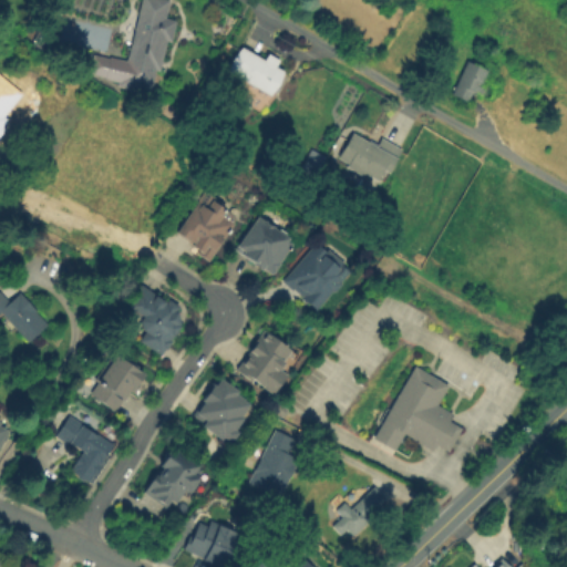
[(122,83),(141,0),(169,0),(165,18),(175,21),(171,42),(167,41),(161,72),(155,71),(151,90),(122,83)]
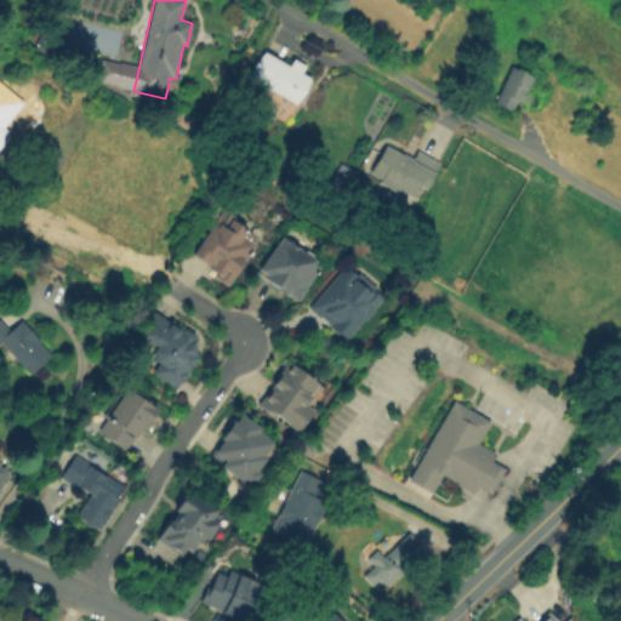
[(266,52),(317,81),(309,95),(280,124),(246,104),(257,84),(250,79),(266,52)]
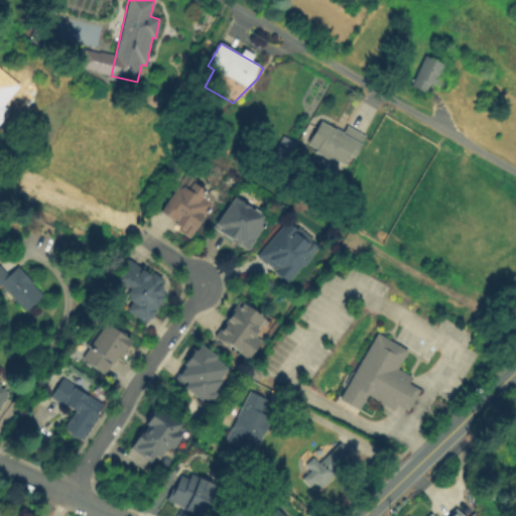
[(425,55),(444,65),(438,79),(441,81),(438,87),(430,83),(426,93),(411,87),(425,55)]
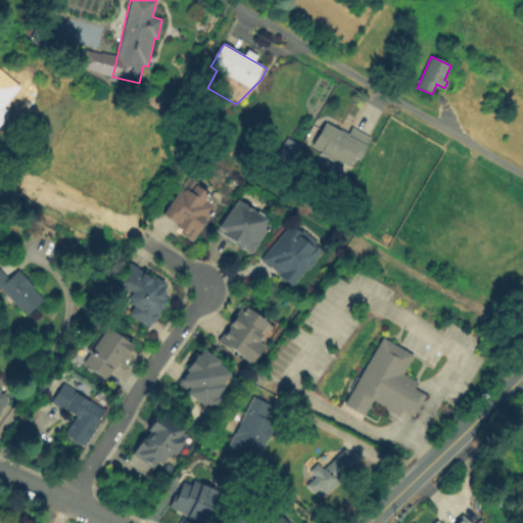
[(21,115),(0,104),(0,87),(12,63),(33,74),(24,90),(33,95),(21,115)]
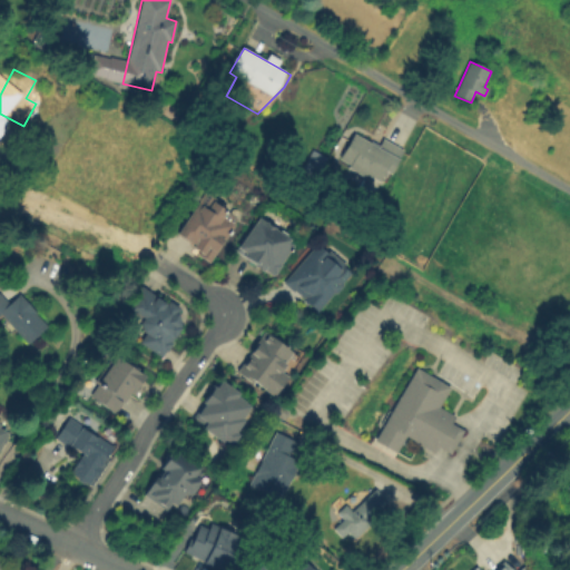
[(404,149),(384,185),(365,174),(363,177),(347,168),(350,165),(340,159),(354,134),(371,144),(372,141),(379,146),(383,138),(404,149)]
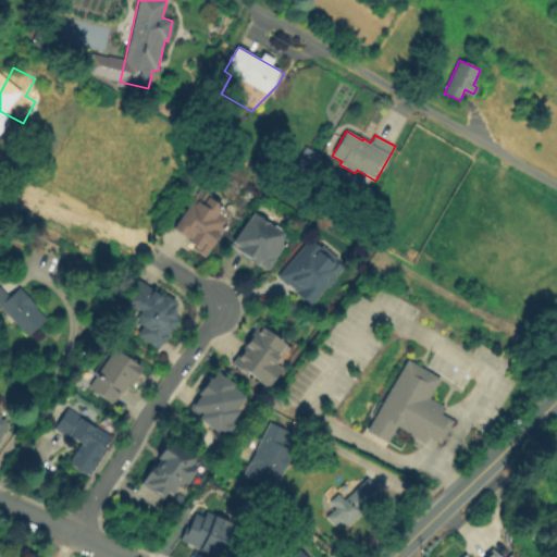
[(319,155),(309,174),(295,166),(305,147),(319,155)]
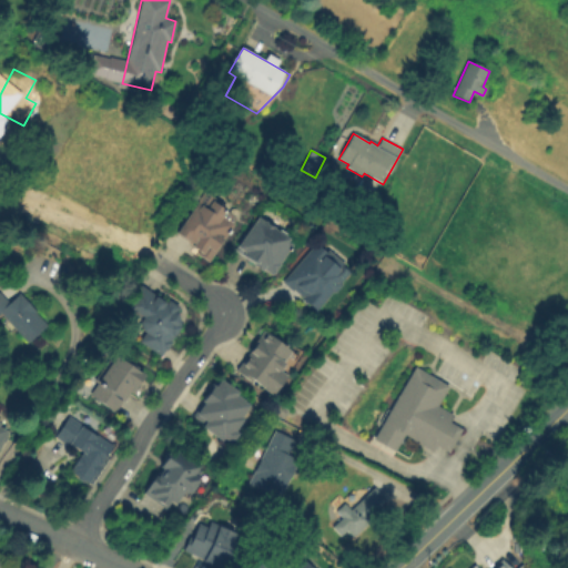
[(178,232),(205,191),(227,206),(221,215),(234,224),(210,260),(195,250),(198,246),(178,232)]
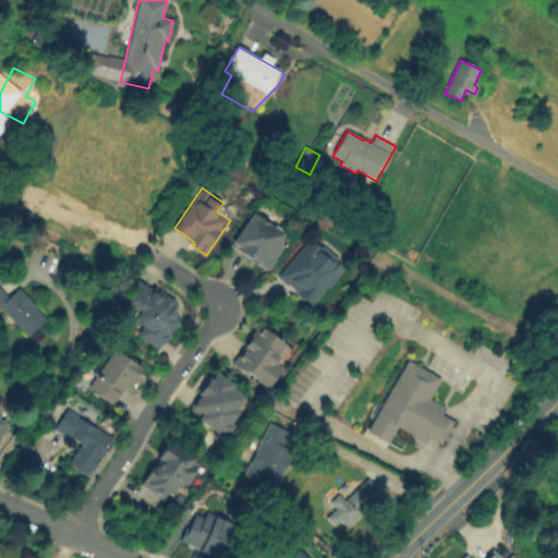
[(232,246),(255,214),(290,238),(267,270),(232,246)]
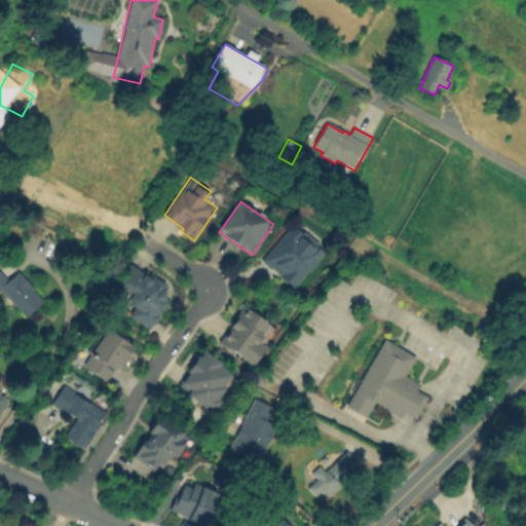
[(262,260),(293,225),(324,252),(293,287),(262,260)]
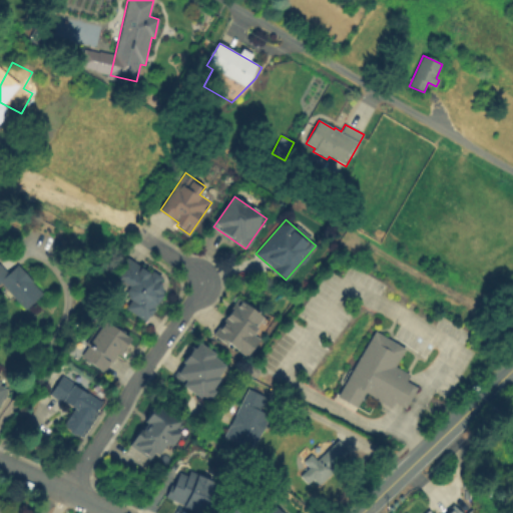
[(130,258),(161,280),(165,296),(150,321),(127,308),(133,299),(130,287),(118,277),(130,258)]
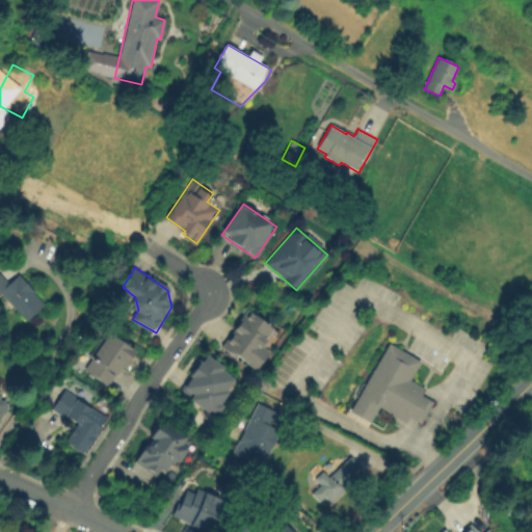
[(44,304),(26,321),(1,293),(0,294),(0,273),(9,283),(19,274),(34,292),(33,293),(44,304)]
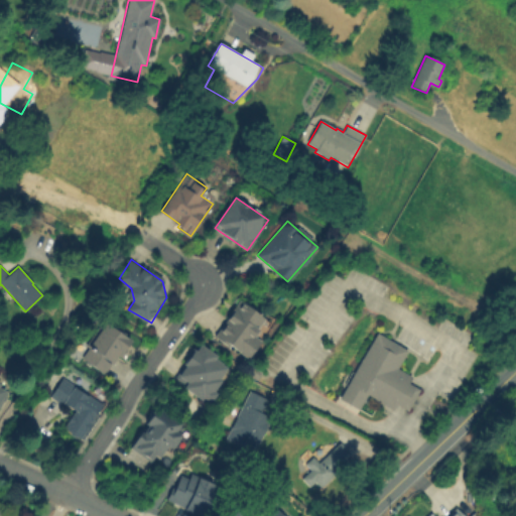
[(218,335),(241,302),(266,319),(254,338),(261,343),(250,358),(218,335)]
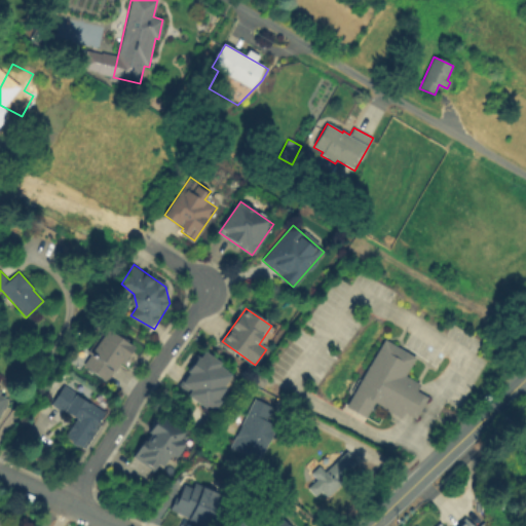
[(83,365),(108,329),(134,346),(109,382),(83,365)]
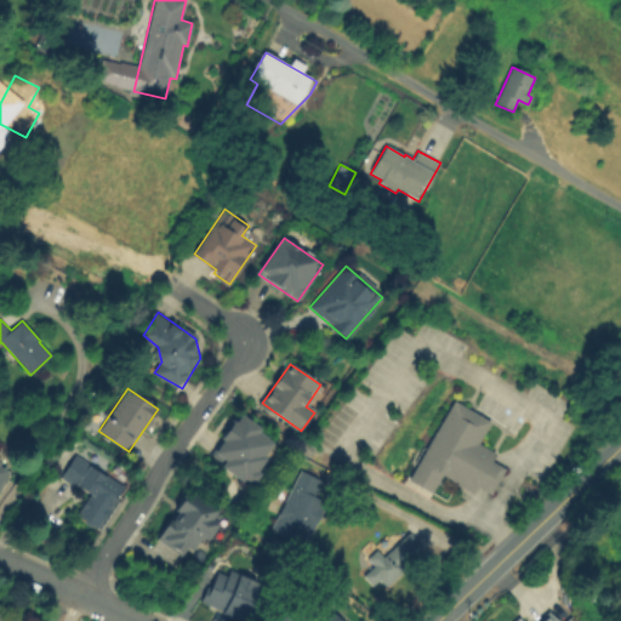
[(488,493),(480,489),(473,485),(469,493),(438,474),(429,491),(405,478),(450,399),(488,420),(476,442),(493,451),(488,460),(495,463),(502,468),(488,493)]
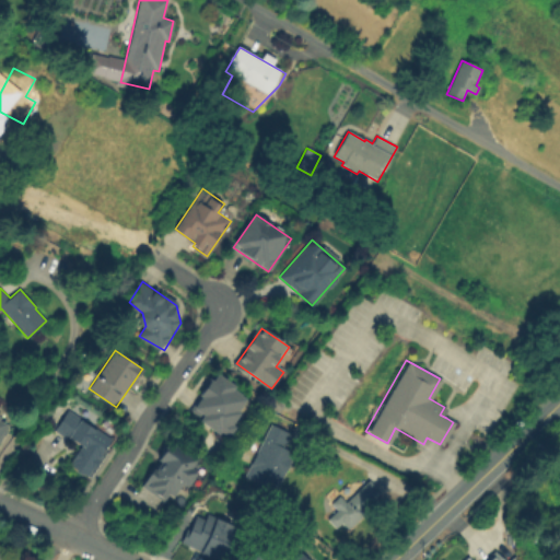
[(194,410),(219,373),(249,394),(224,431),(194,410)]
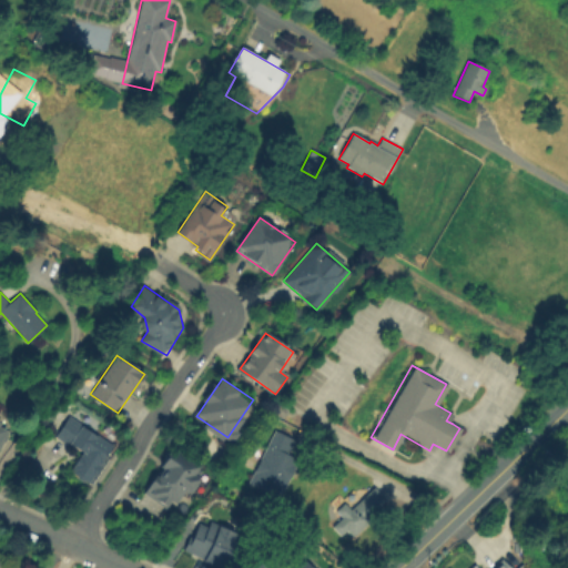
[(284,418),(274,412),(279,405),(288,411),(284,418)]
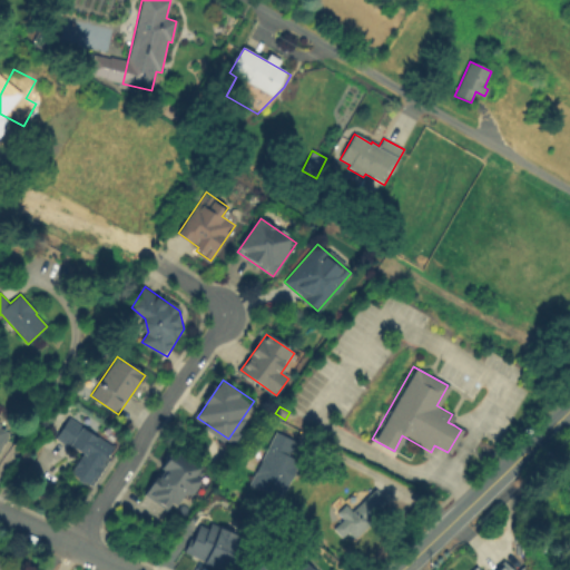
[(70,418),(115,445),(90,485),(70,473),(82,453),(58,438),(70,418)]
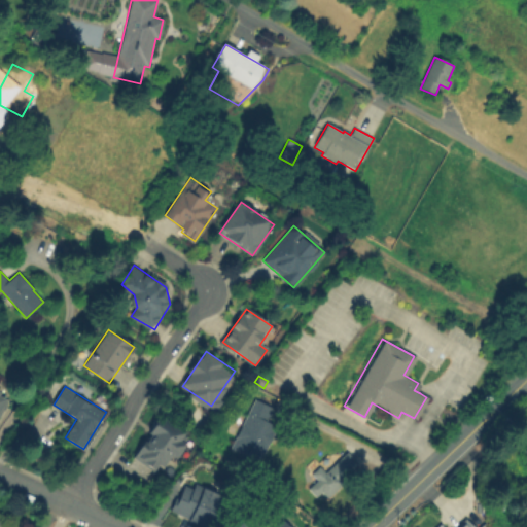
[(0,395),(8,400),(0,415),(0,391),(1,392),(0,393),(0,395)]
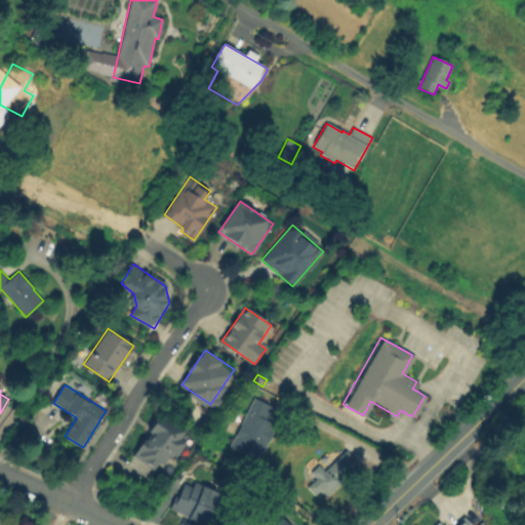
[(276,426),(258,462),(230,448),(253,398),(272,407),(266,420),(276,426)]
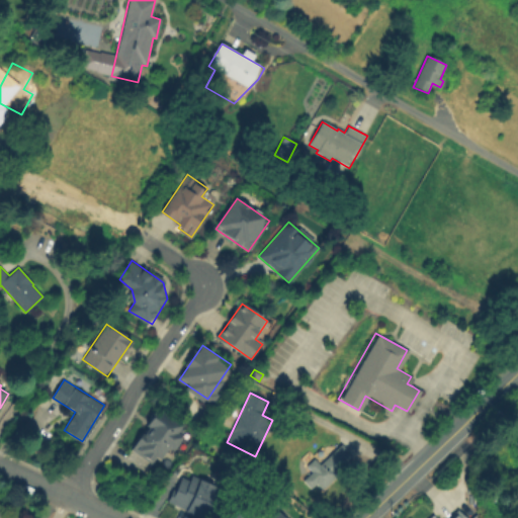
[(134,448),(159,408),(186,424),(165,458),(158,454),(154,461),(134,448)]
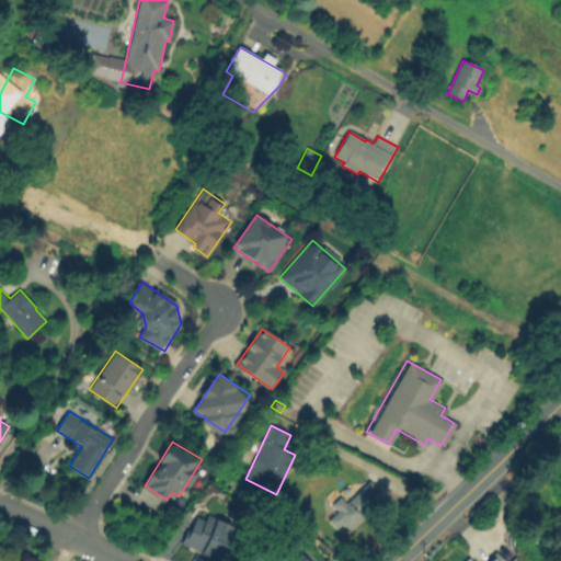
[(366,487),(377,499),(365,511),(367,513),(350,529),(344,523),(338,528),(329,519),(342,508),(340,505),(344,501),(346,504),(351,500),(346,495),(354,489),(358,493),(366,487)]
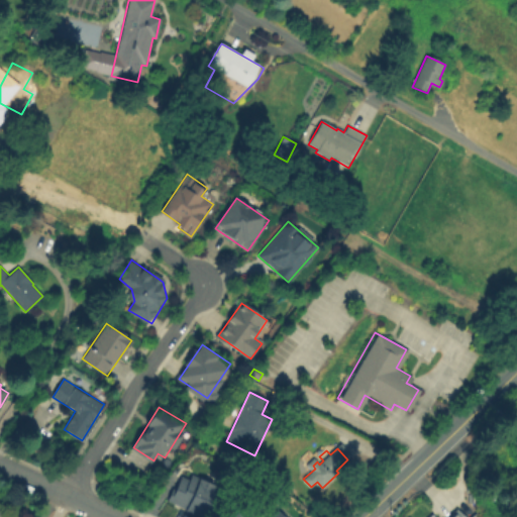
[(212,516),(171,504),(181,475),(225,489),(216,516),(212,516)]
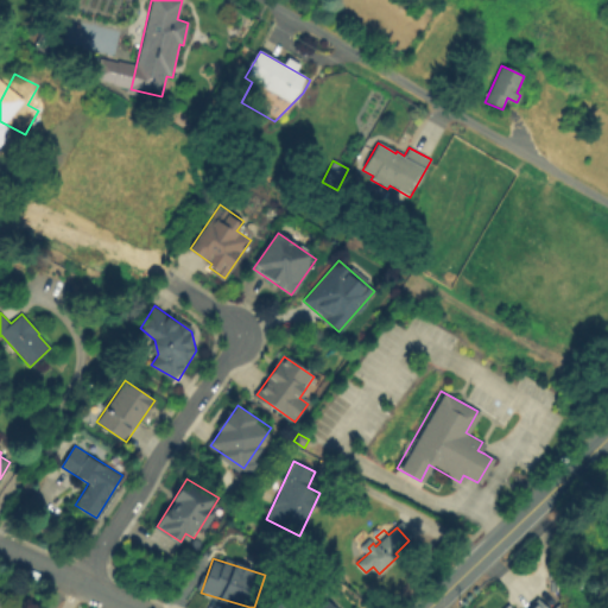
[(334,607),(310,607),(323,596),(334,607)]
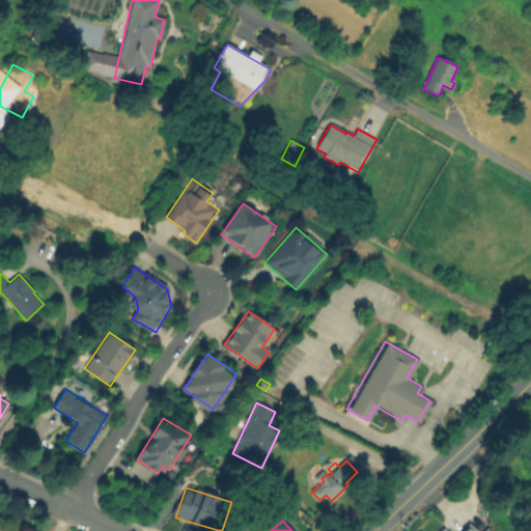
[(446,530),(449,528),(451,530),(459,530),(469,522),(477,530),(446,530)]
